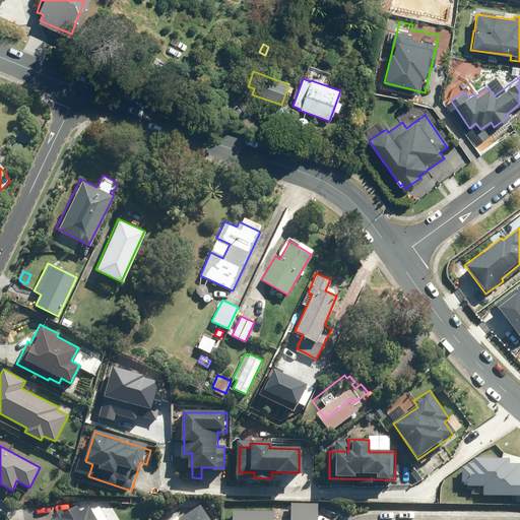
[(55,519),(102,519),(88,500),(55,519)]
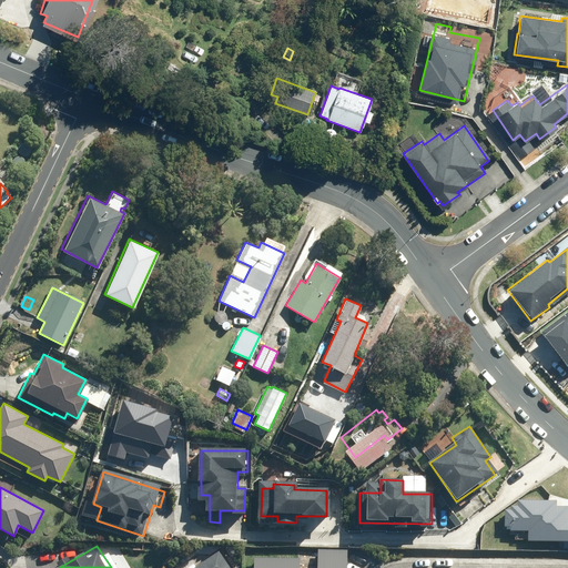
[(346,567),(347,550),(317,548),(316,567),(297,567),(298,558),(253,557),(252,567),(346,567)]
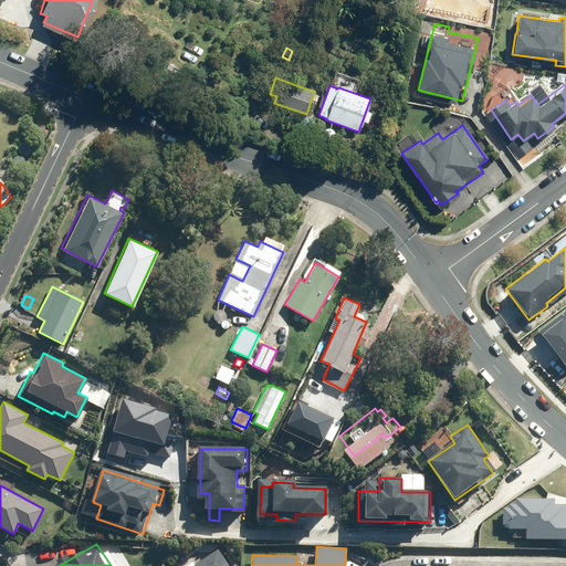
[(229,565),(221,555),(203,565),(229,565)]
